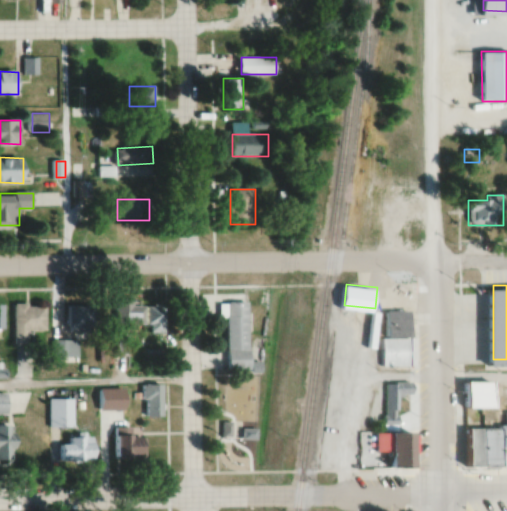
[(494,289),(468,289),(468,305),(494,305),(494,289)]
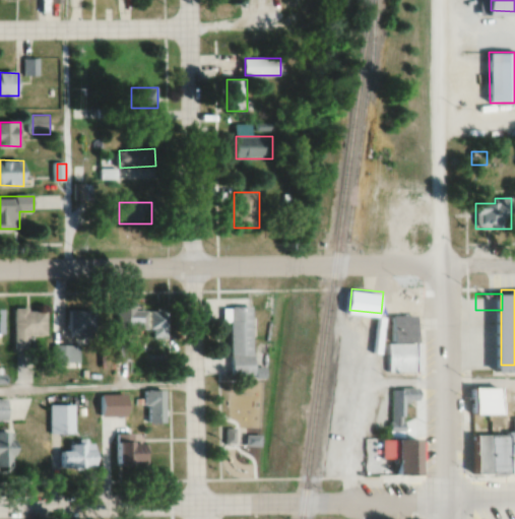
[(254,307),(234,308),(235,375),(255,374),(254,307)]
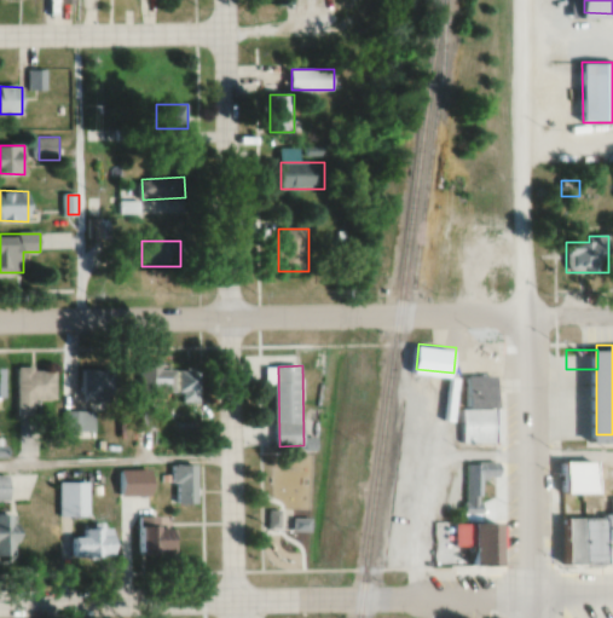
[(185,403),(204,402),(204,368),(144,369),(144,394),(185,394),(185,403)]
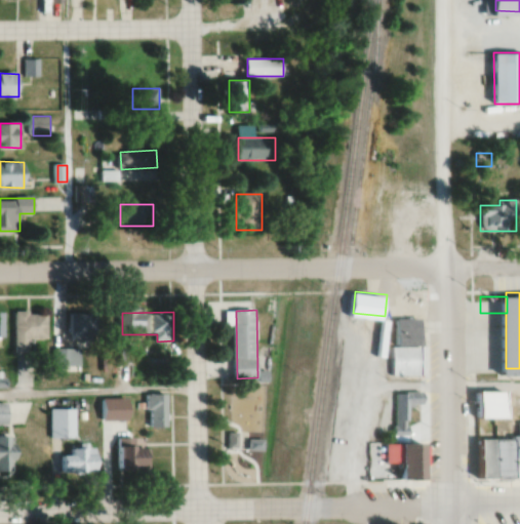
[(17,314),(18,355),(31,354),(31,339),(49,339),(48,313),(17,314)]
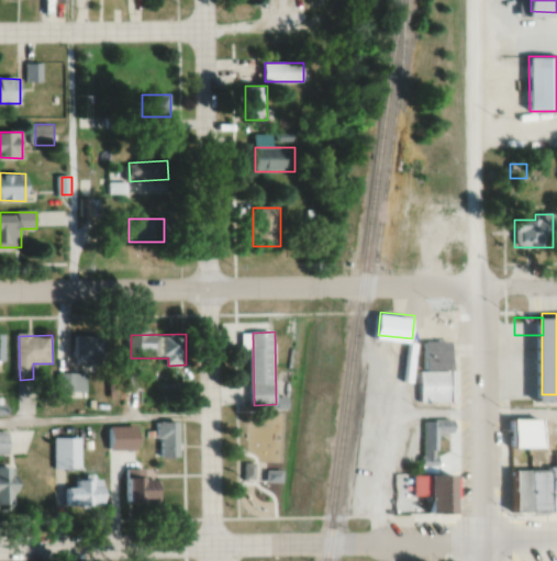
[(108,365),(108,336),(78,336),(78,365),(108,365)]
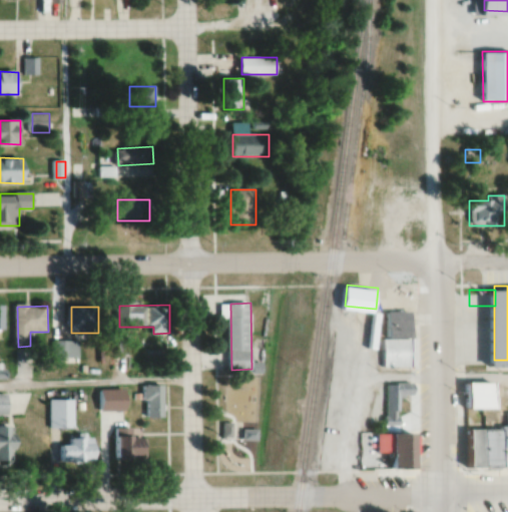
[(388,310),(412,310),(412,332),(388,332),(388,310)]
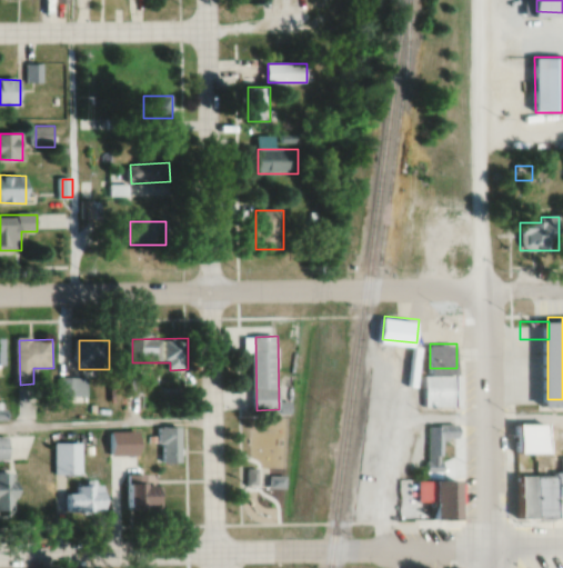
[(90,378),(61,378),(61,398),(90,398),(90,378)]
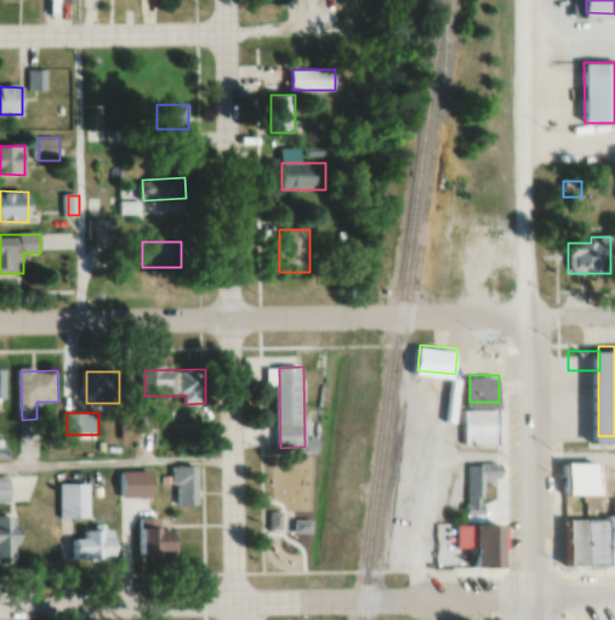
[(414,450),(427,441),(416,425),(403,433),(414,450)]
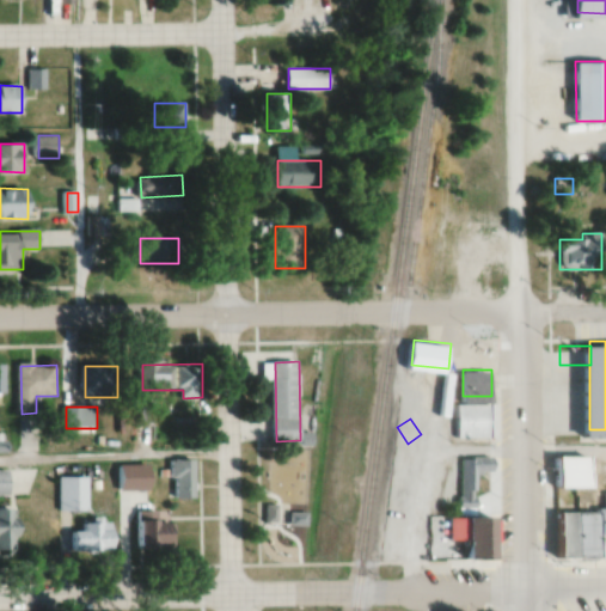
[(559,487),(589,487),(589,456),(559,456),(559,487)]
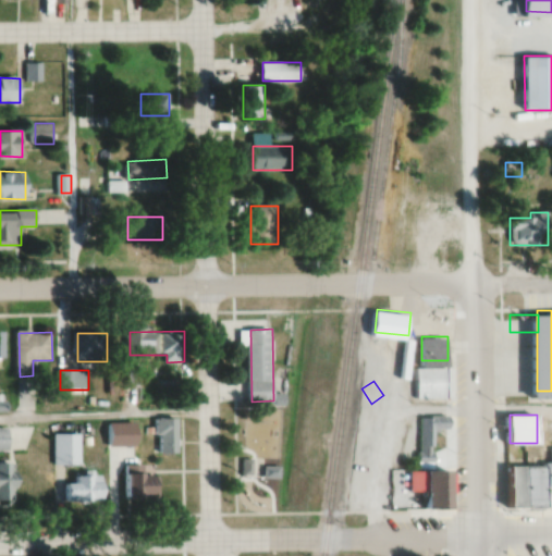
[(451,509),(450,471),(437,471),(437,430),(450,430),(450,416),(424,416),(425,509),(451,509)]
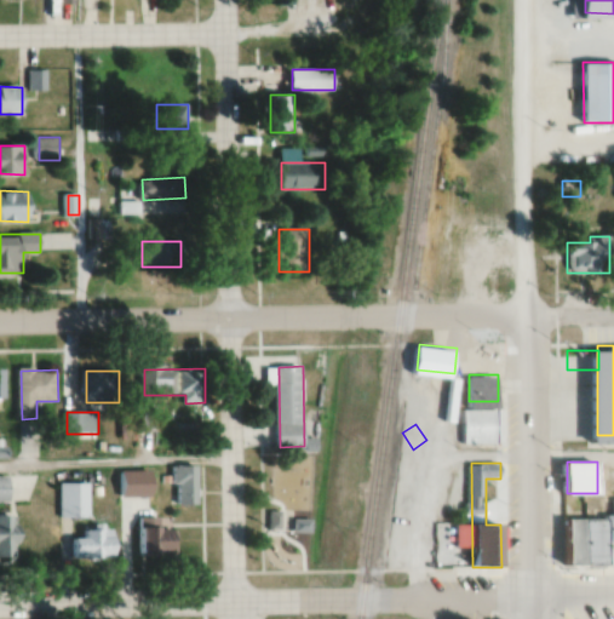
[(200,504),(199,466),(179,466),(179,504),(200,504)]
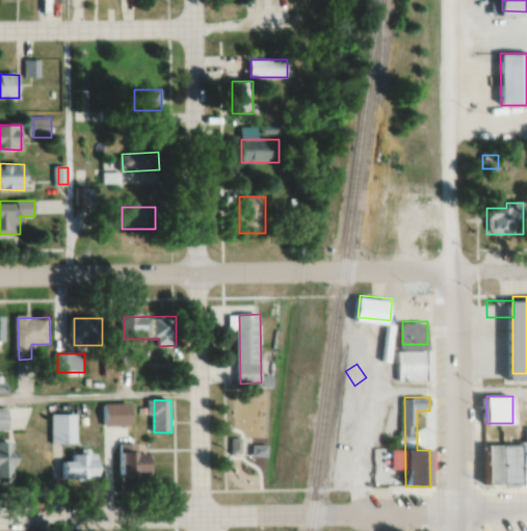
[(351,426),(364,419),(357,405),(344,412),(351,426)]
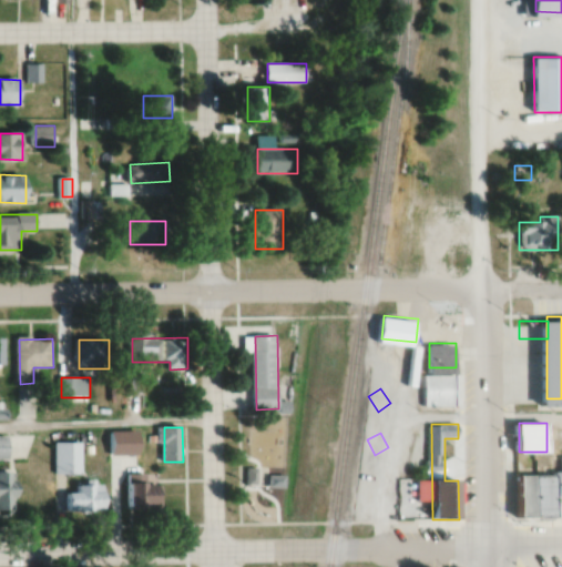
[(0,437),(0,459),(11,461),(11,437),(0,437)]
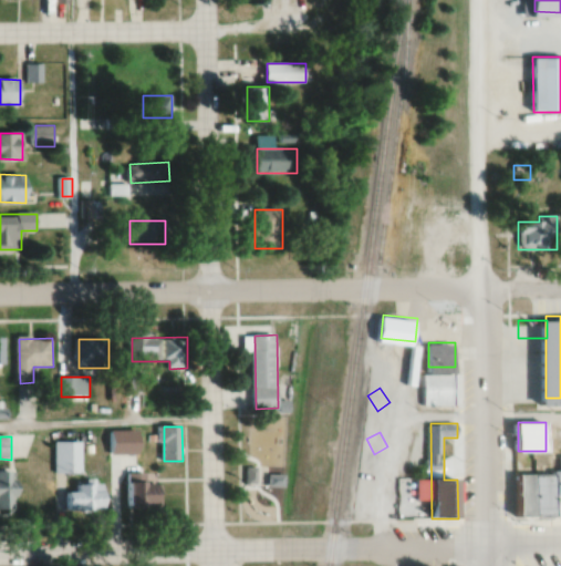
[(84,474),(84,443),(58,443),(58,474),(84,474)]
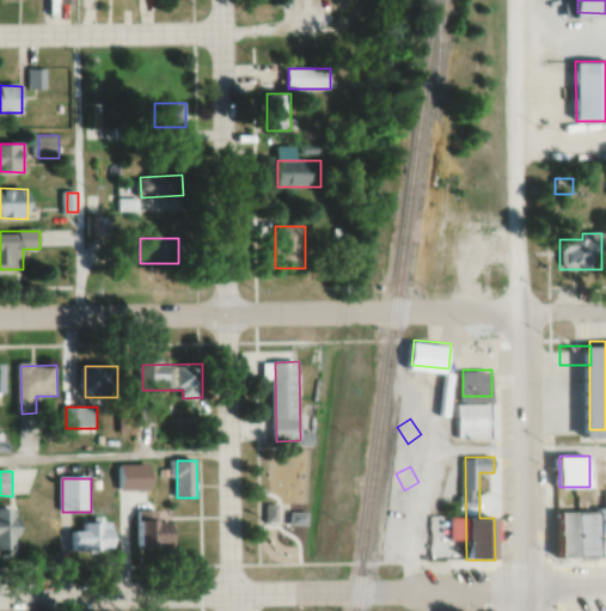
[(0,553),(14,553),(14,509),(0,508),(0,553)]
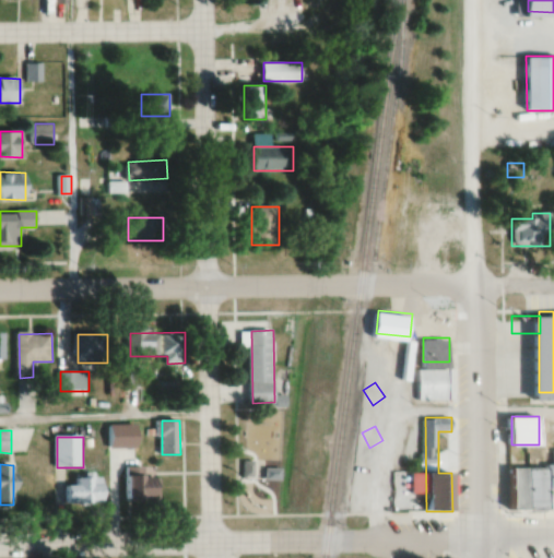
[(161,477),(145,477),(145,467),(128,467),(128,505),(161,505),(161,477)]
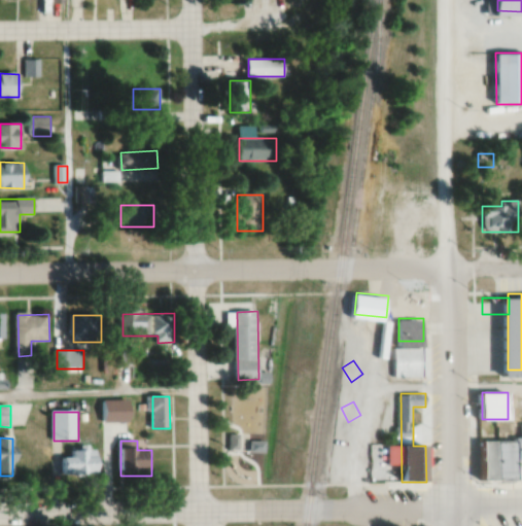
[(521,441),(481,441),(482,481),(521,480),(521,441)]
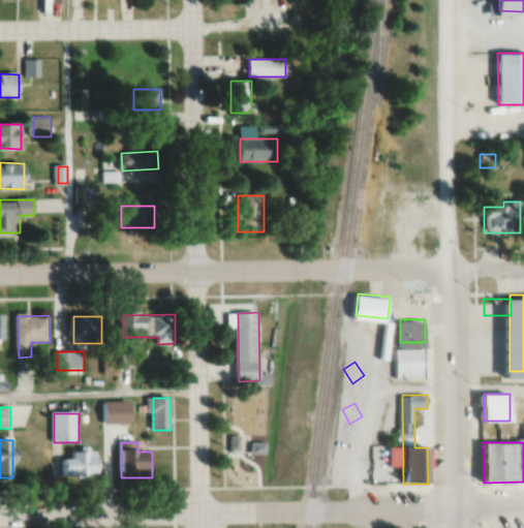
[(64,459),(64,478),(98,478),(98,449),(73,449),(73,459),(64,459)]
